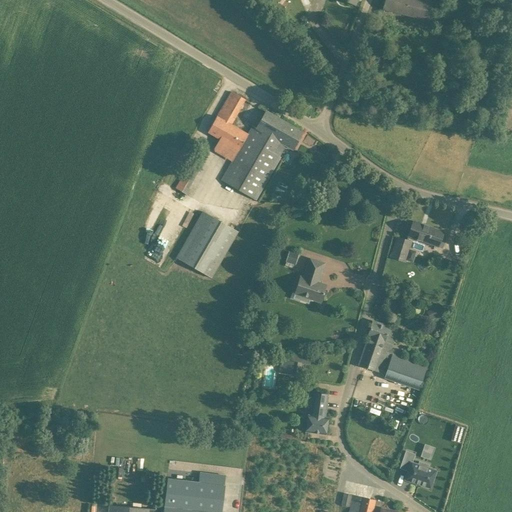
[(385,0),(383,9),(427,21),(432,1),(426,0),(385,0)]
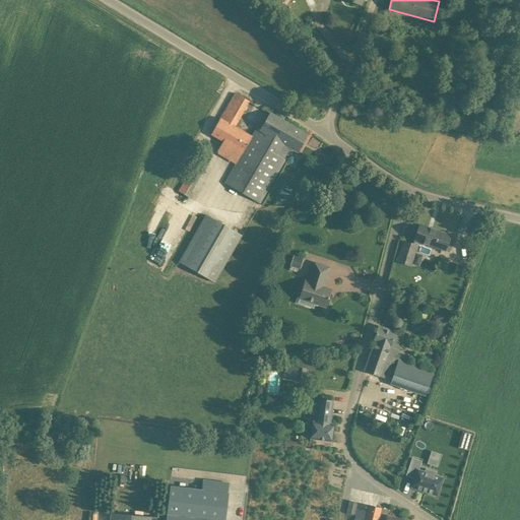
[(245,108),(249,102),(235,93),(231,100),(245,108)]
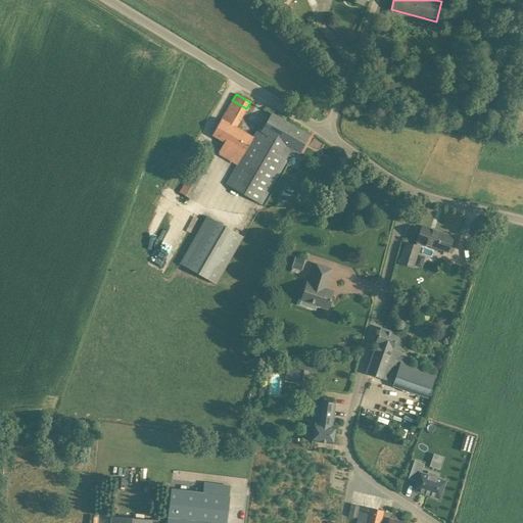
[(286,158),(292,148),(299,152),(308,136),(272,114),(262,131),(257,129),(252,137),(236,127),(239,121),(225,111),(211,135),(225,143),(244,153),(238,164),(227,184),(262,204),(288,159),(286,158)]
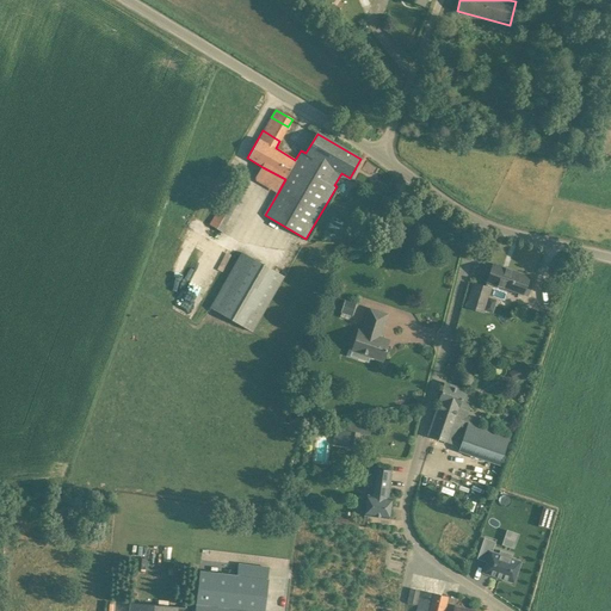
[(209,224),(222,232),(238,203),(224,196),(209,224)]
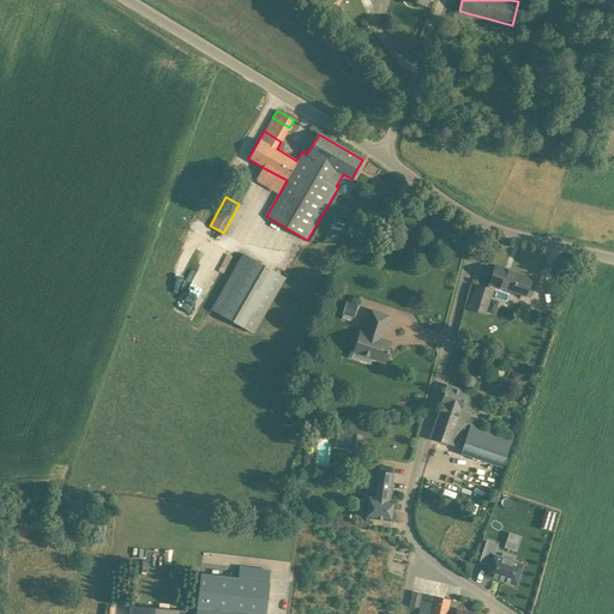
[(286,277),(282,276),(244,253),(211,309),(253,333),(286,277)]
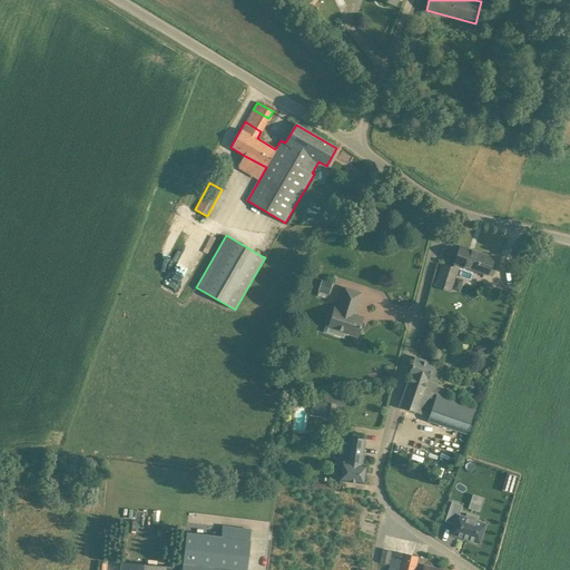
[(454,262),(489,273),(493,258),(460,246),(454,262)]
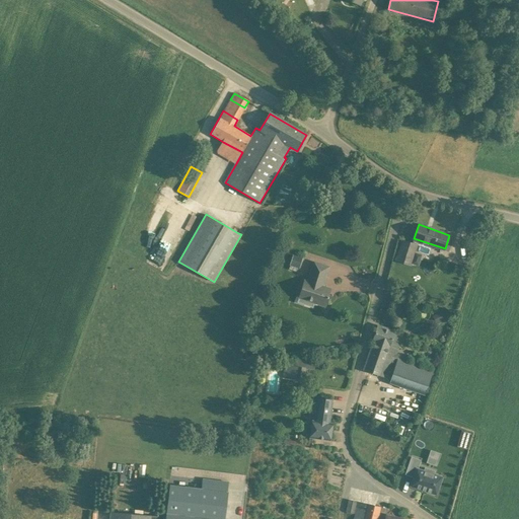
[(396,261),(411,265),(411,264),(417,245),(402,240),(396,261)]
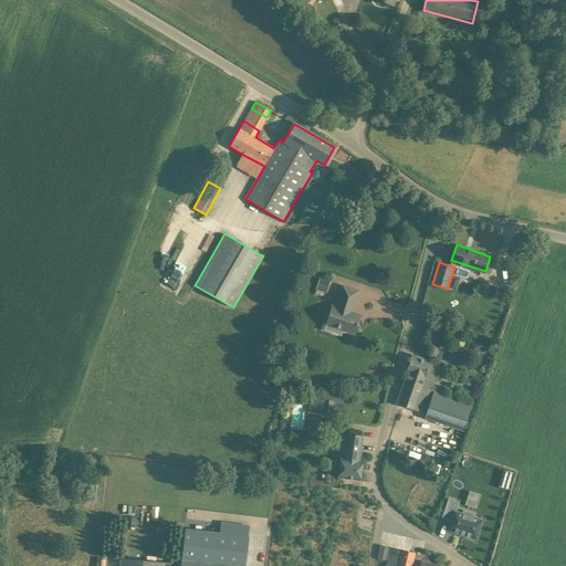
[(326,293),(331,282),(320,278),(315,290),(316,290),(324,292),(326,293)]
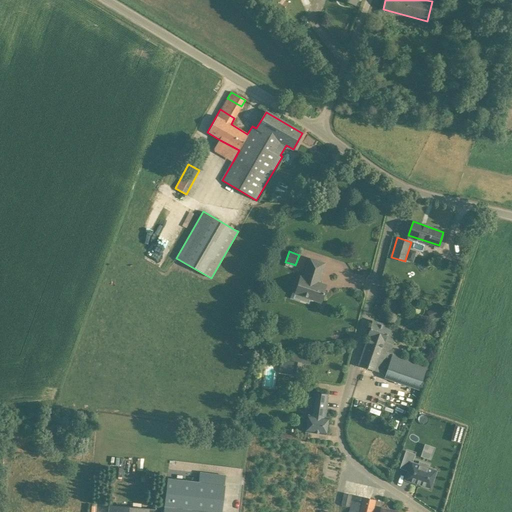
[(320,302),(324,291),(326,285),(318,283),(324,264),(308,258),(302,276),(300,275),(294,293),(302,296),(301,301),(308,303),(309,298),(320,302)]
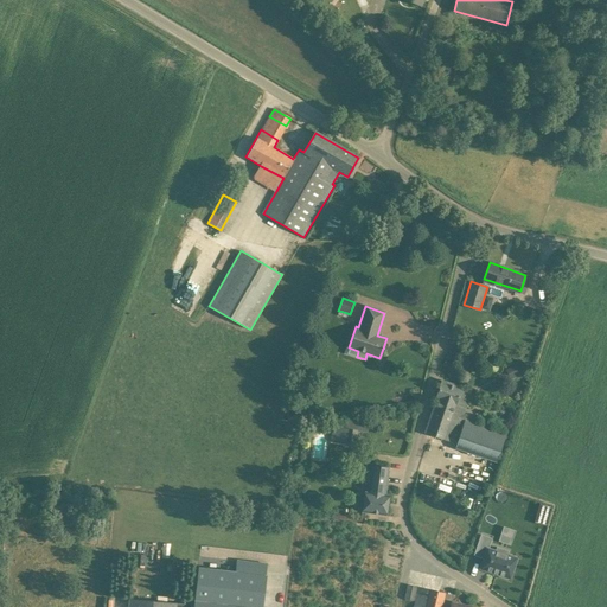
[(509,368),(516,377),(524,371),(517,362),(509,368)]
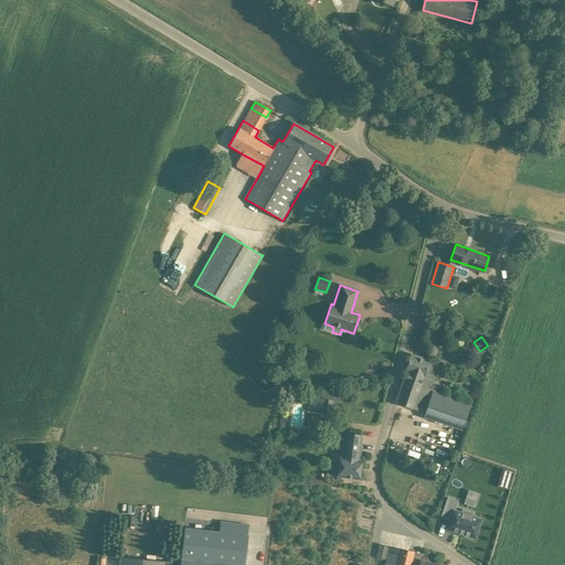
[(438,365),(430,362),(432,361),(411,354),(405,371),(406,372),(396,403),(417,411),(418,408),(426,411),(434,391),(443,393),(444,388),(432,384),(434,379),(438,365)]
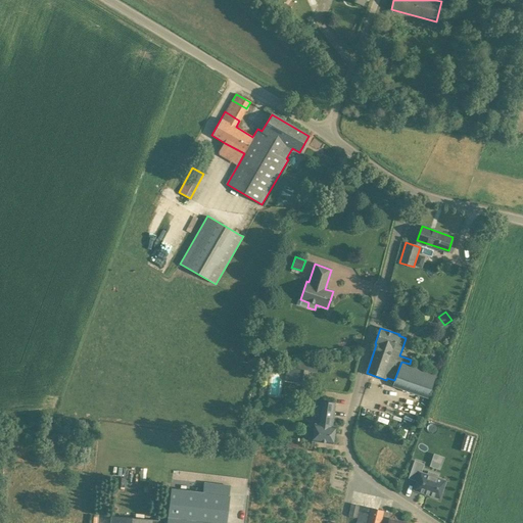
[(310,371),(298,370),(297,370),(296,383),(307,385),(310,371)]
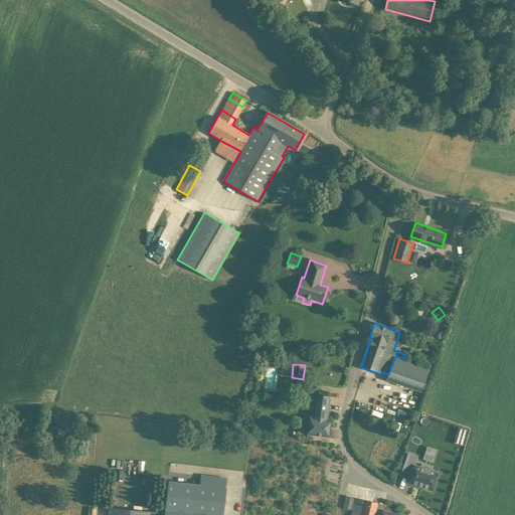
[(327,419),(330,396),(316,394),(312,416),(309,416),(306,434),(328,438),(330,420),(327,419)]
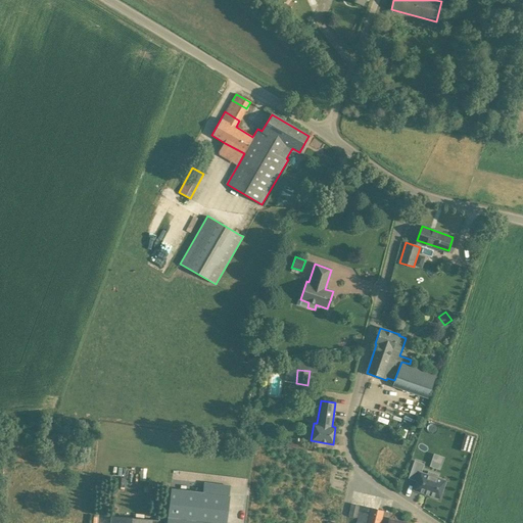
[(465,434),(464,440),(473,443),(475,436),(465,433),(465,434)]
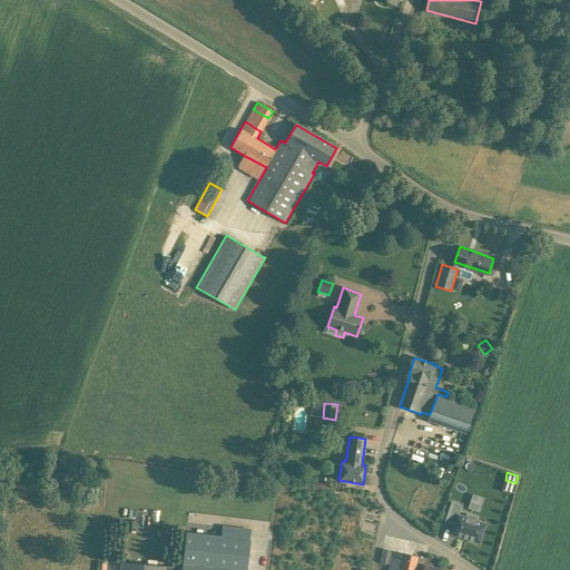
[(469,509),(481,511),(483,497),(471,494),(469,509)]
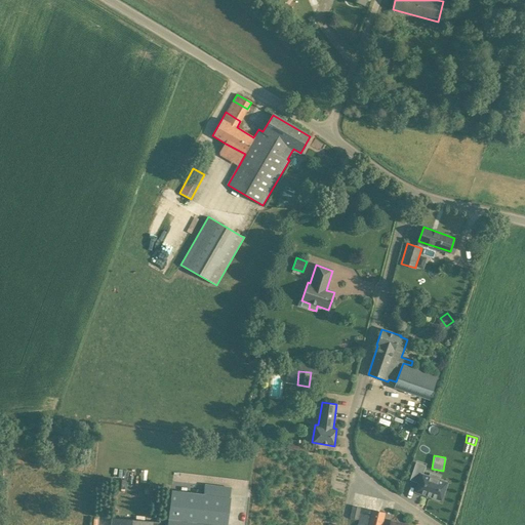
[(418,484),(415,492),(441,500),(446,483),(438,481),(439,477),(430,474),(429,477),(421,475),(425,467),(415,463),(410,481),(418,484)]
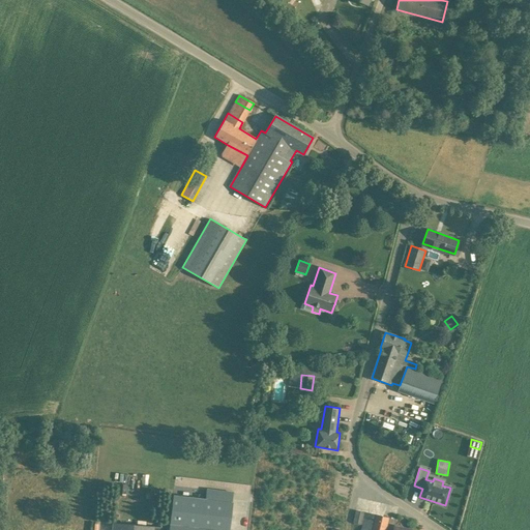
[(207,489),(205,500),(172,497),(168,529),(229,529),(233,503),(232,503),(233,492),(207,489)]
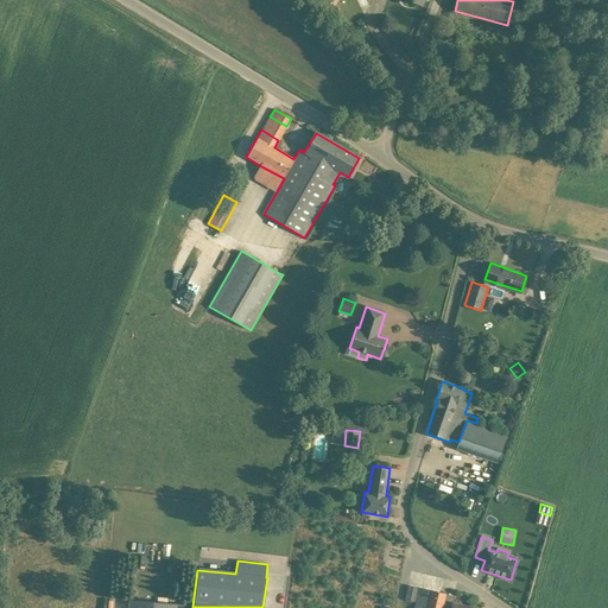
[(415,602),(417,588),(409,586),(406,601),(415,602)]
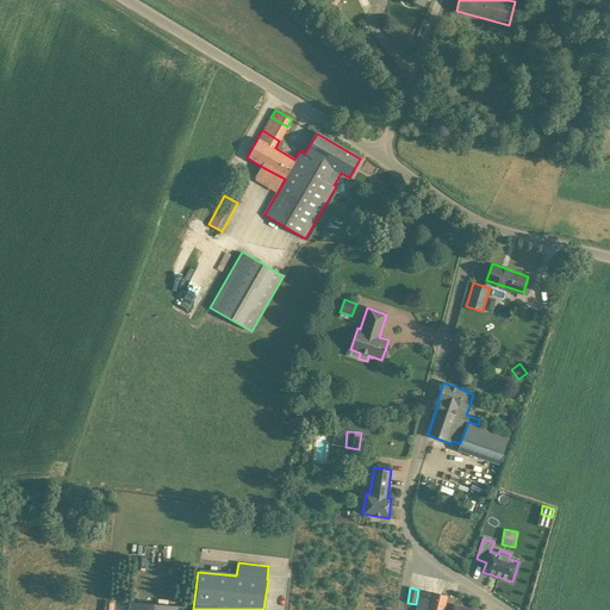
[(473,609),(454,605),(455,598),(446,596),(421,590),(416,609),(473,609)]
